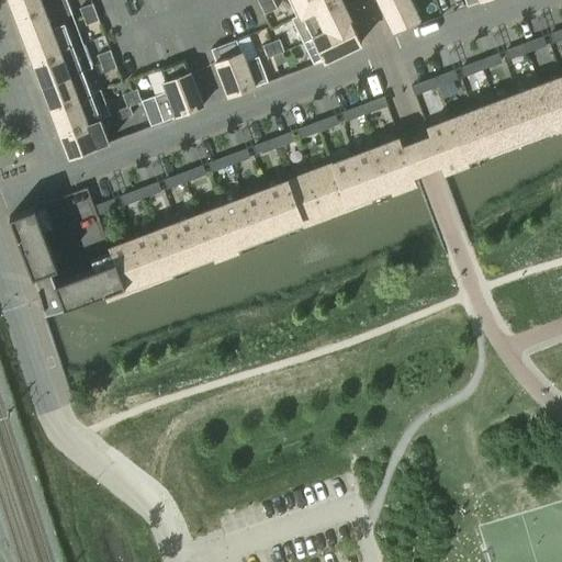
[(11,0),(17,14),(55,0),(11,0)]
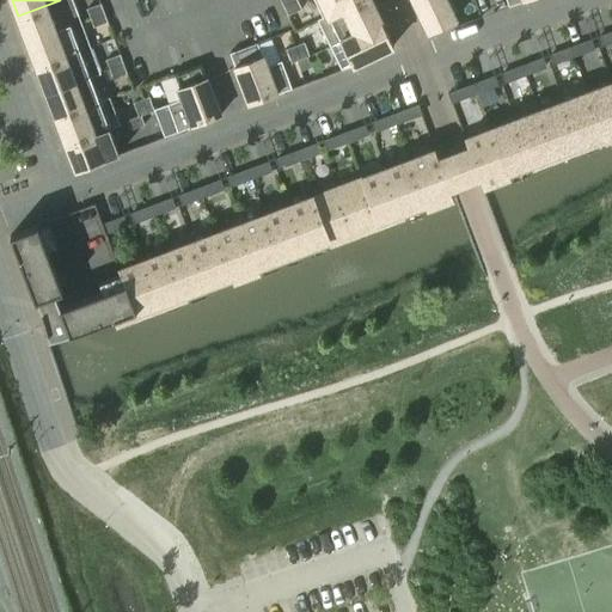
[(60,0),(18,16),(28,42),(81,22),(73,0),(60,0)]
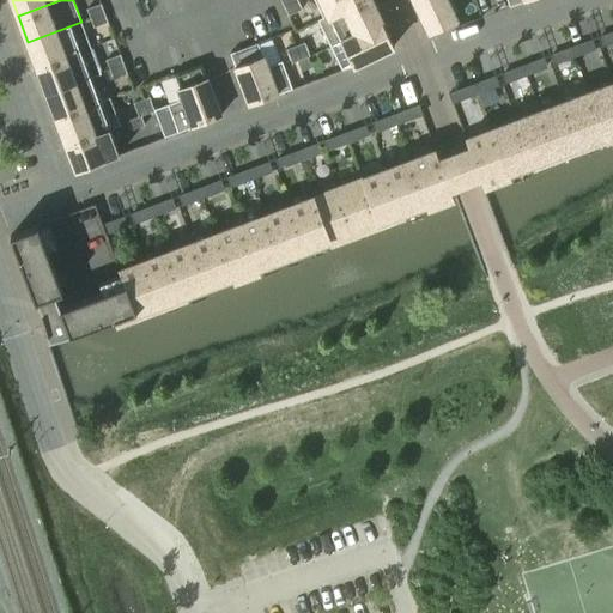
[(297,0),(284,6),(289,16),(302,8),(297,0)]
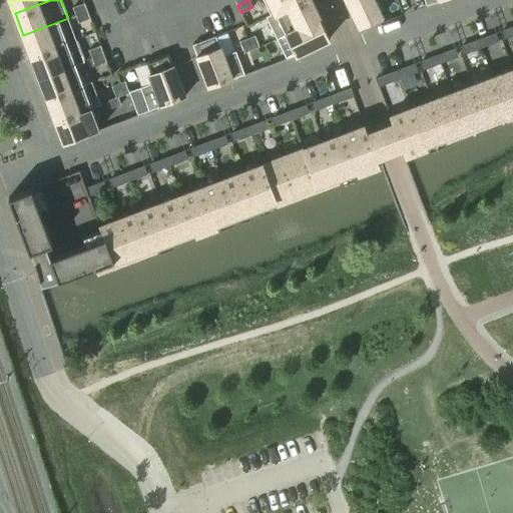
[(263,0),(270,14),(271,15),(302,0),(263,0)]
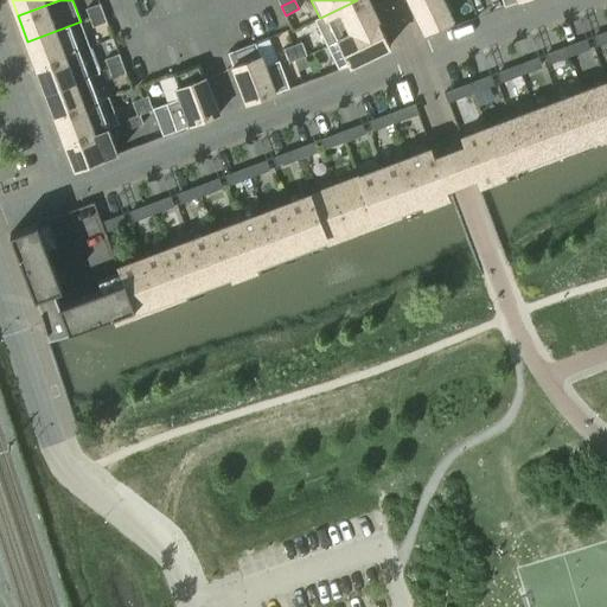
[(314,19),(327,45),(377,20),(368,0),(357,0),(320,18),(319,17),(314,19)]
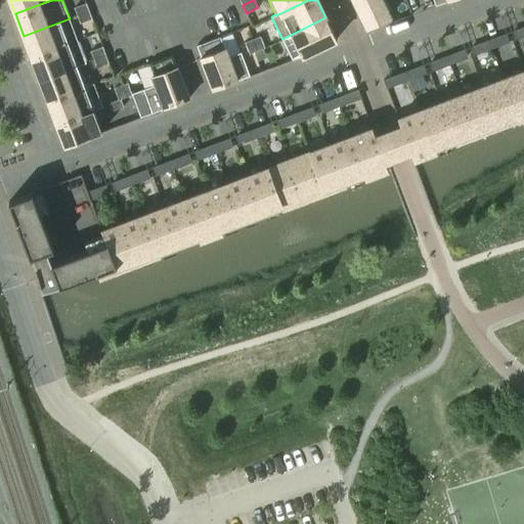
[(354,0),(367,27),(390,16),(382,0),(354,0)]
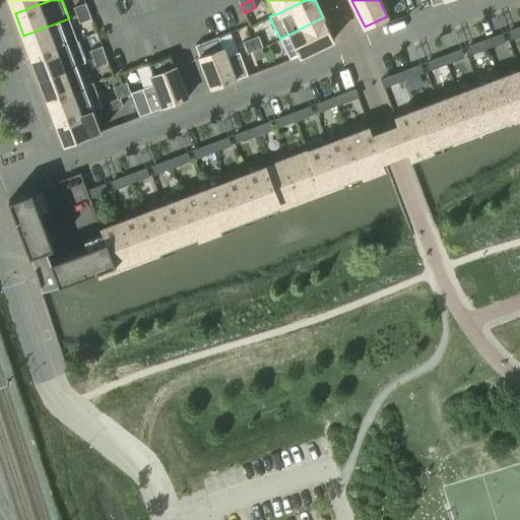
[(74,7),(76,15),(88,10),(85,3),(74,7)]
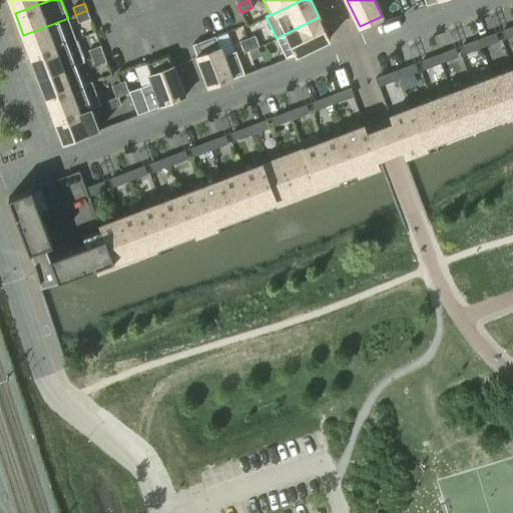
[(87,10),(75,15),(78,22),(90,18),(87,10)]
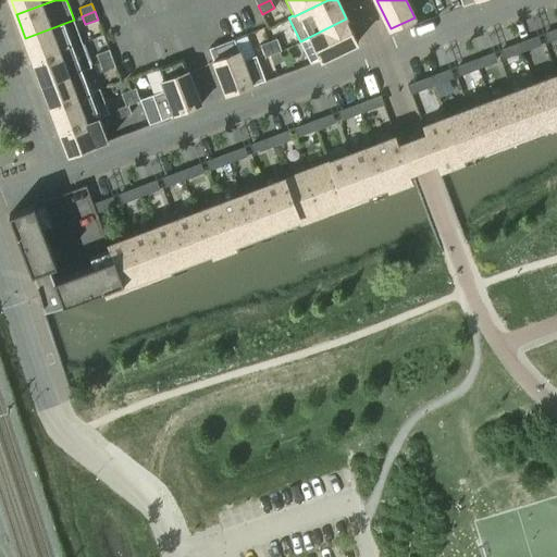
[(346,19),(300,41),(310,63),(320,60),(357,41),(346,19)]
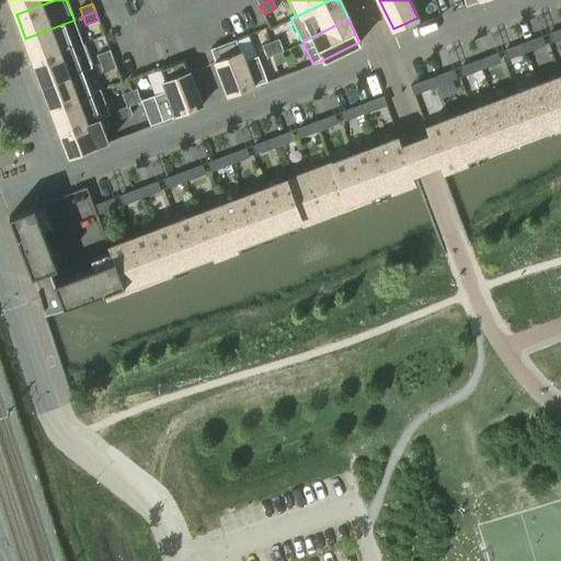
[(25,38),(34,61),(83,43),(75,20),(25,38)]
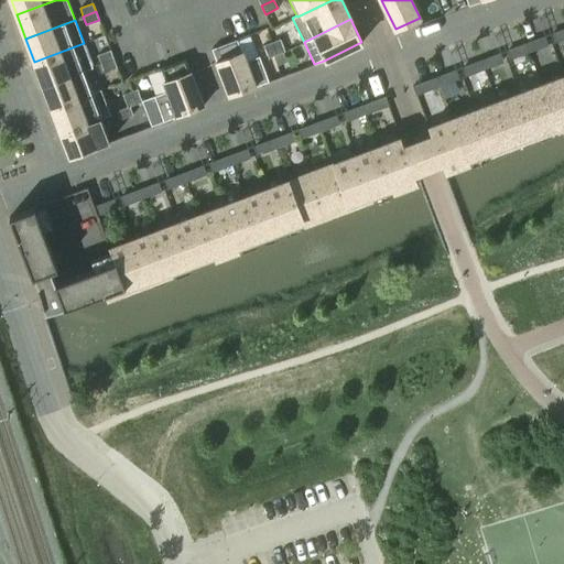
[(563,38),(563,28),(552,33),(555,42),(563,38)]
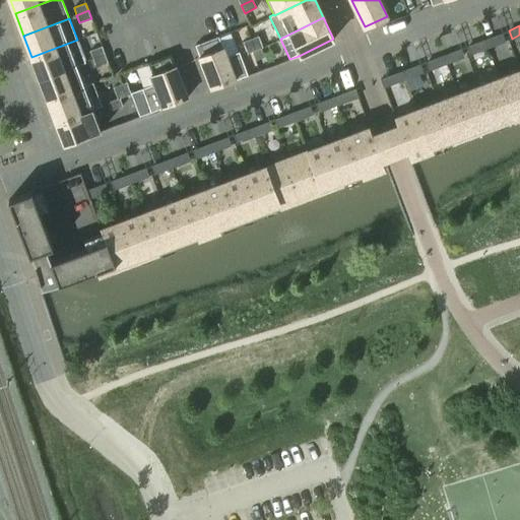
[(93,34),(82,38),(85,46),(96,42),(93,34)]
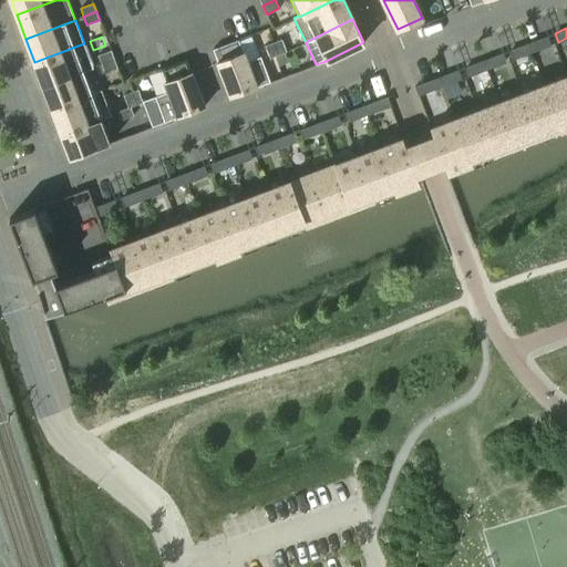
[(546,37),(528,43),(532,52),(549,45),(546,37)]
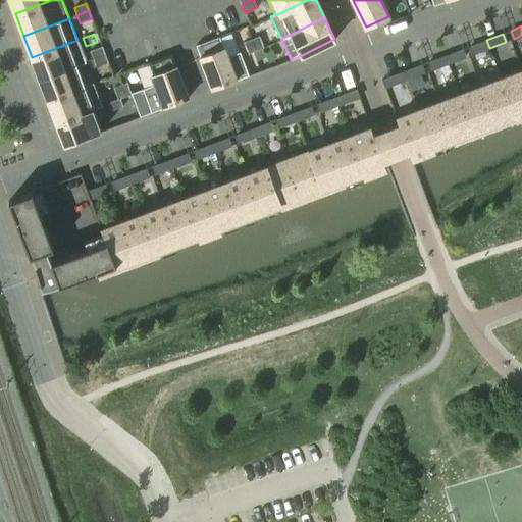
[(227,57),(219,36),(196,45),(212,89),(249,75),(240,52),(227,57)]
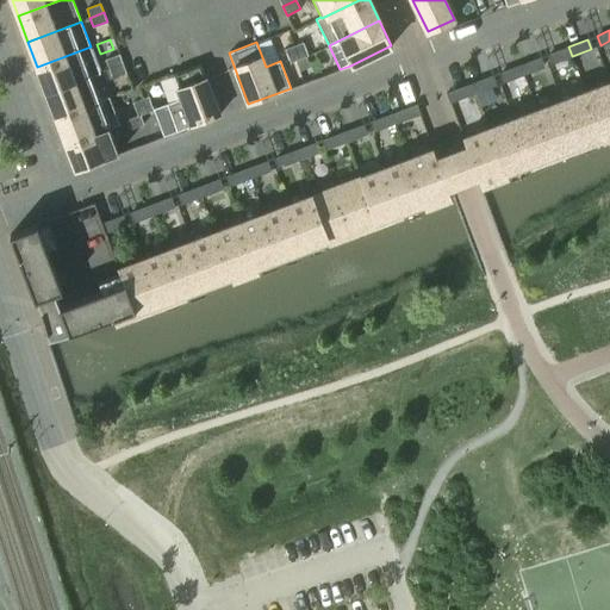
[(303,42),(294,45),(299,60),(309,56),(303,42)]
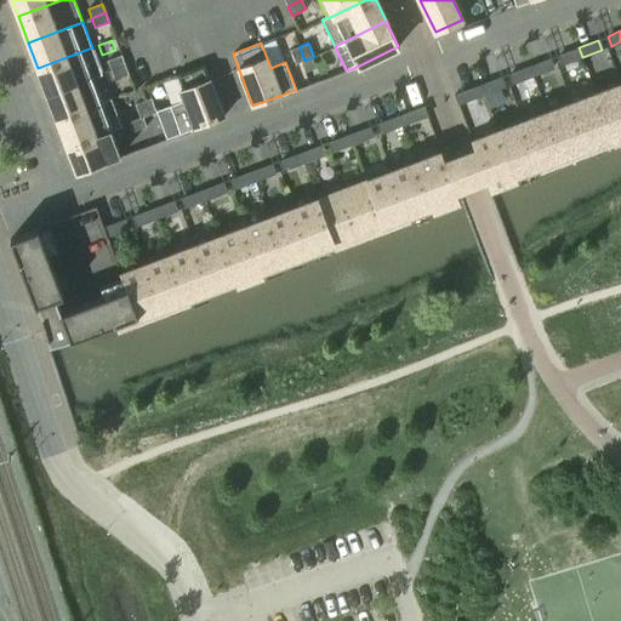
[(305,61),(300,46),(290,50),(296,64),(305,61)]
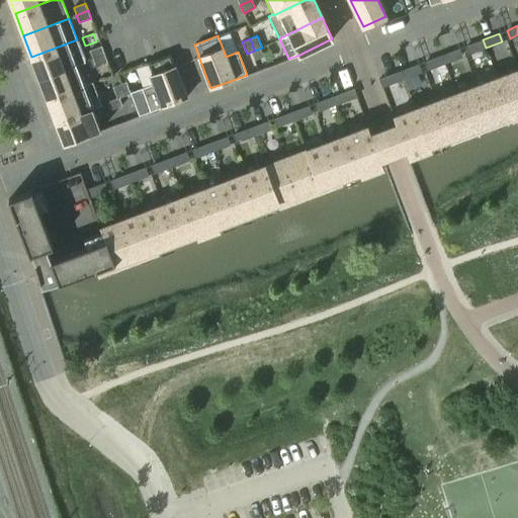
[(39,78),(76,65),(76,66),(85,62),(77,39),(31,57),(39,78)]
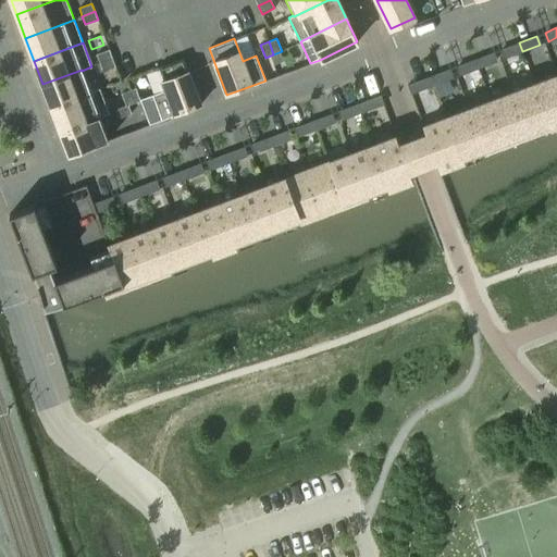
[(522,51),(519,42),(502,49),(505,58),(522,51)]
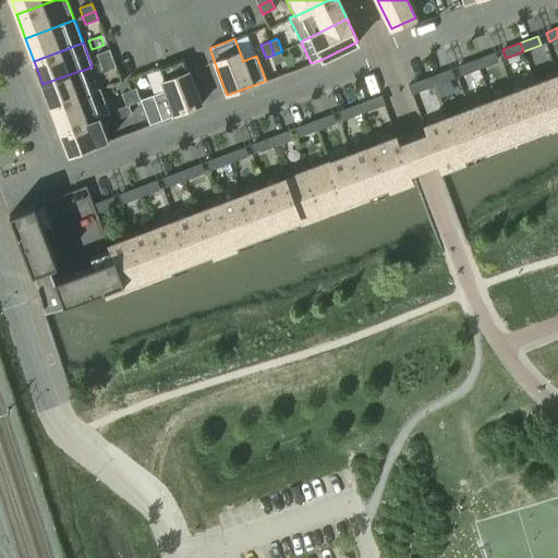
[(97,55),(100,62),(112,58),(109,49),(97,55)]
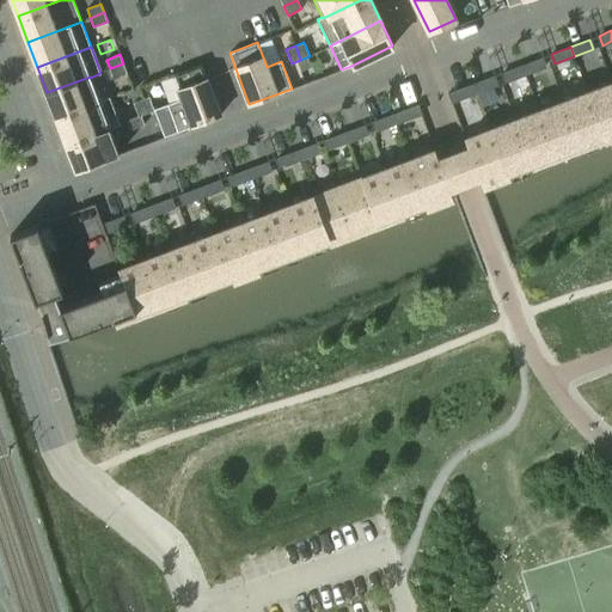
[(540,57),(521,65),(525,74),(544,68),(540,57)]
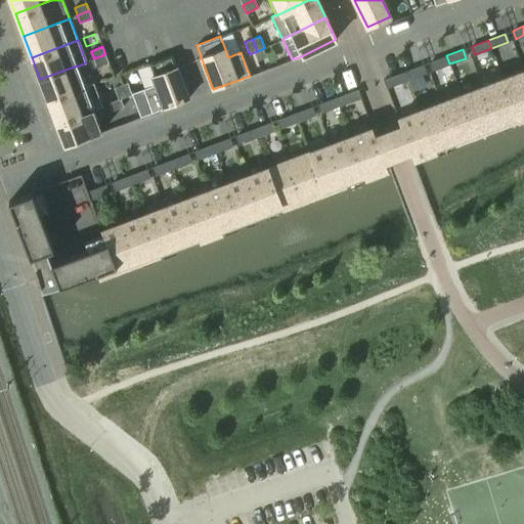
[(105,54),(94,58),(96,67),(108,62),(105,54)]
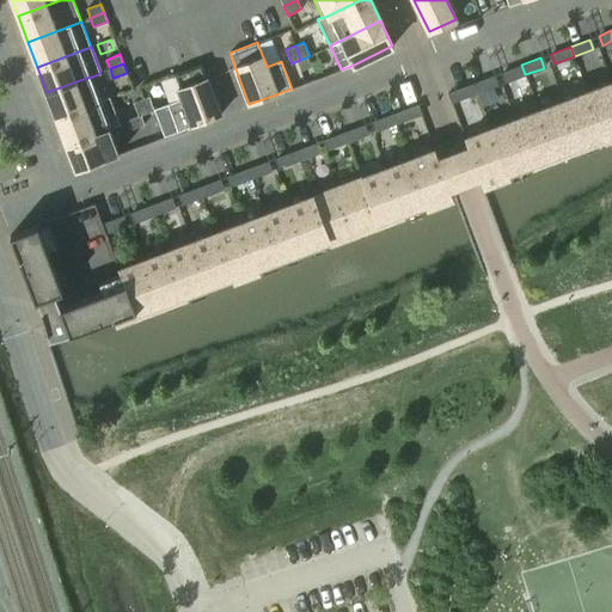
[(167,104),(177,132),(220,115),(201,63),(173,74),(182,98),(167,104)]
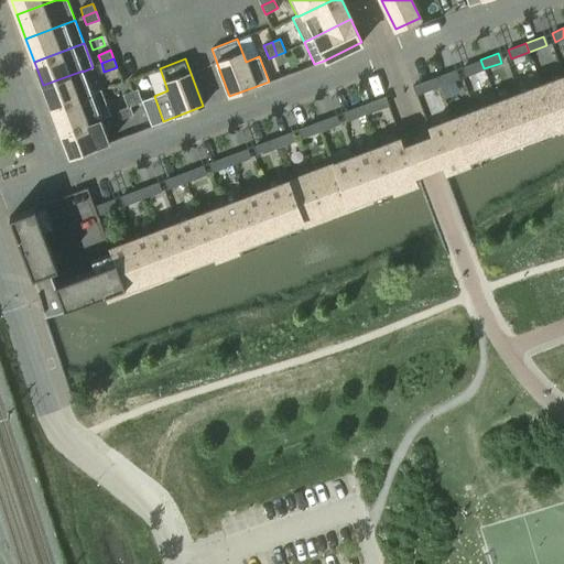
[(484,68),(480,60),(464,66),(467,75),(484,68)]
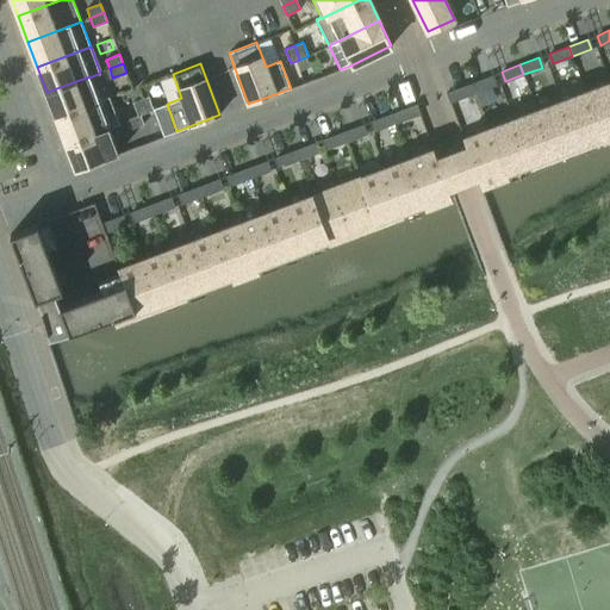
[(89,76),(47,92),(57,118),(99,101),(99,100),(89,78),(89,76)]
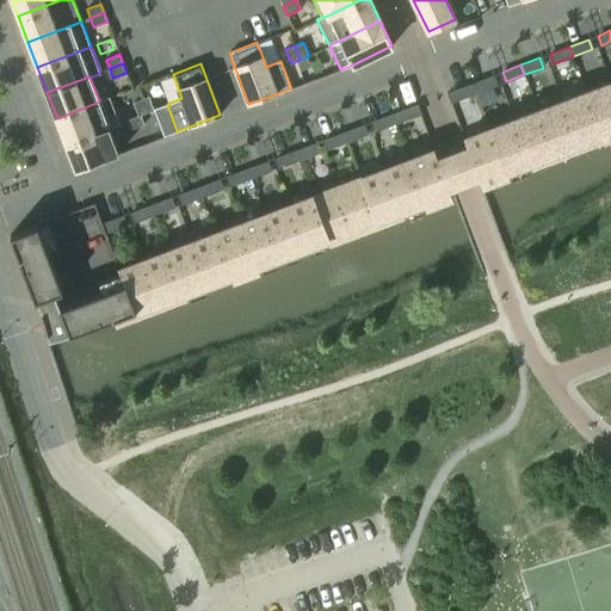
[(492,76),(474,84),(476,93),(495,86),(492,76)]
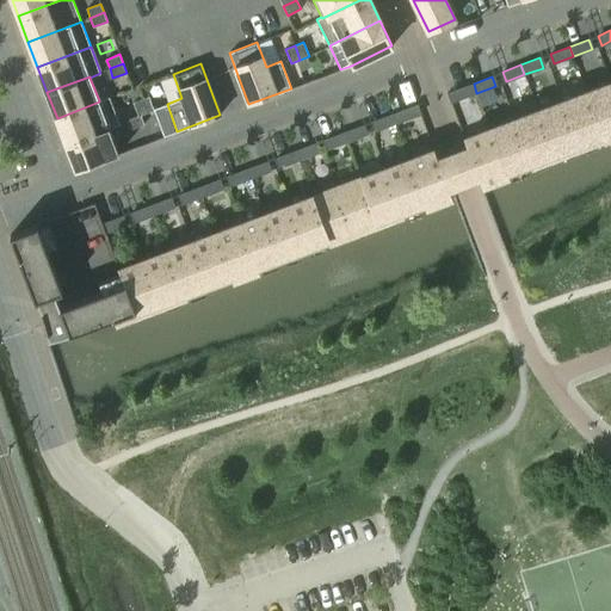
[(610,85),(610,82),(586,92),(604,139),(610,135),(610,85)]
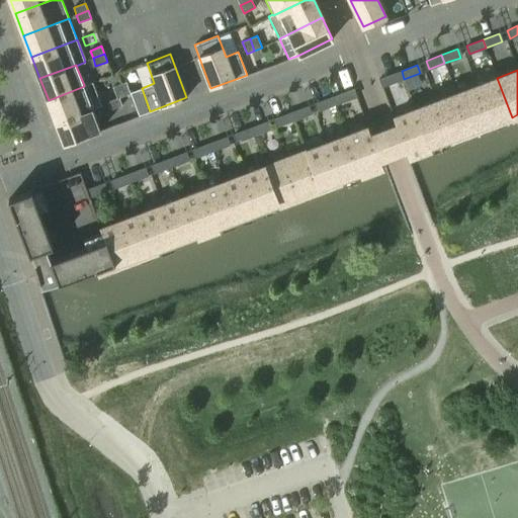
[(401,71),(384,77),(387,85),(404,79),(401,71)]
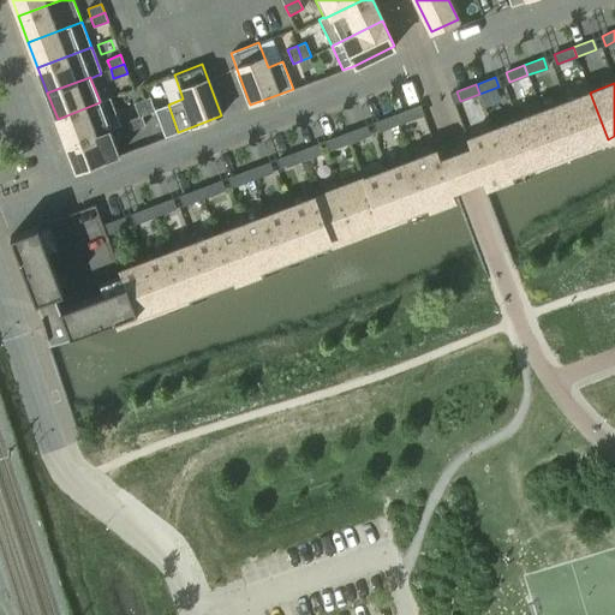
[(590,93),(566,102),(584,148),(608,139),(590,93)]
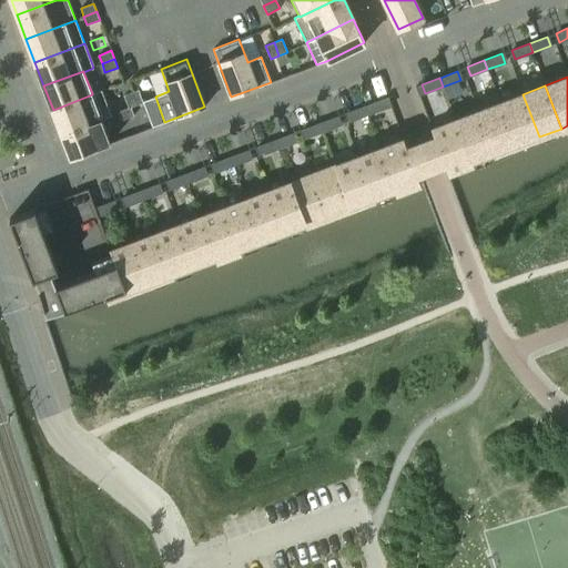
[(141,89),(132,92),(138,104),(145,101),(141,89)]
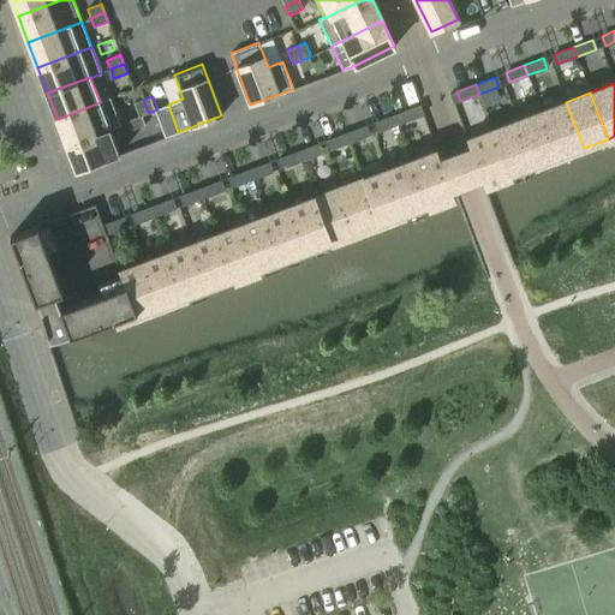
[(58,119),(67,144),(109,129),(120,125),(120,124),(111,97),(100,101),(100,102),(58,119)]
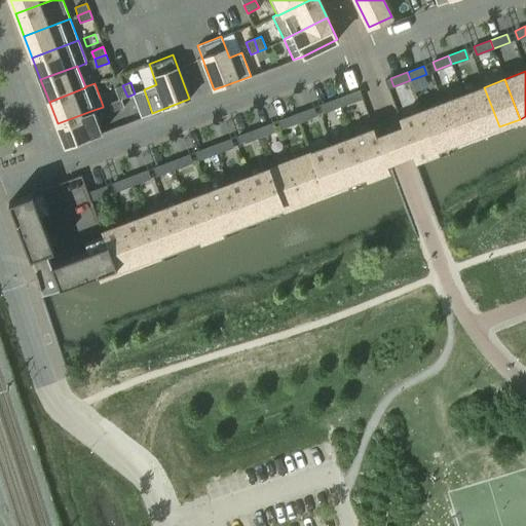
[(114,88),(119,100),(121,99),(127,97),(122,85),(114,88)]
